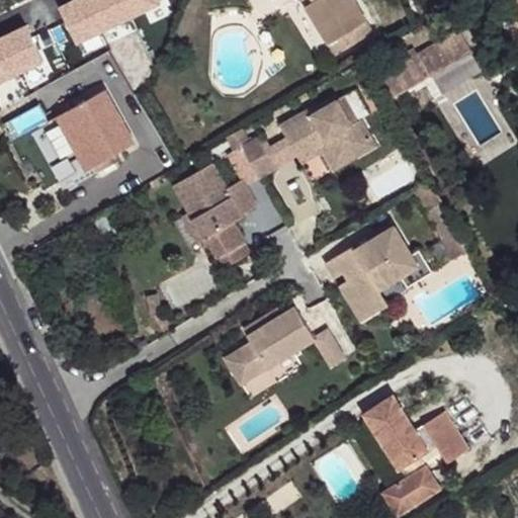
[(160,0),(76,0),(58,8),(74,44),(162,2),(160,0)]
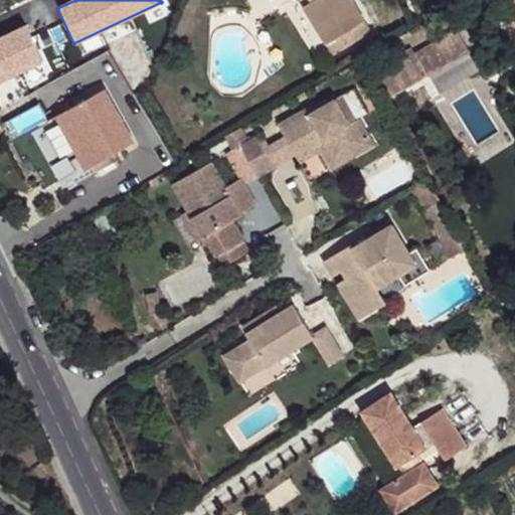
[(310,0),(312,1),(303,6),(332,54),(369,32),(362,21),(363,20),(350,0),(310,0)]
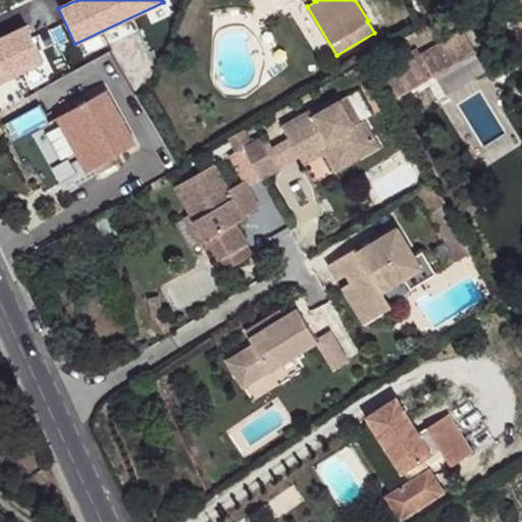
[(27,29),(0,41),(0,84),(44,64),(27,29)]
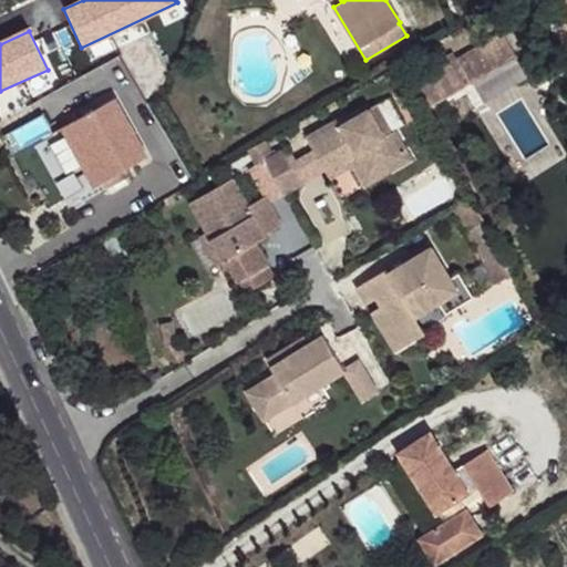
[(496,69),(517,58),(503,32),(482,44),(496,69)]
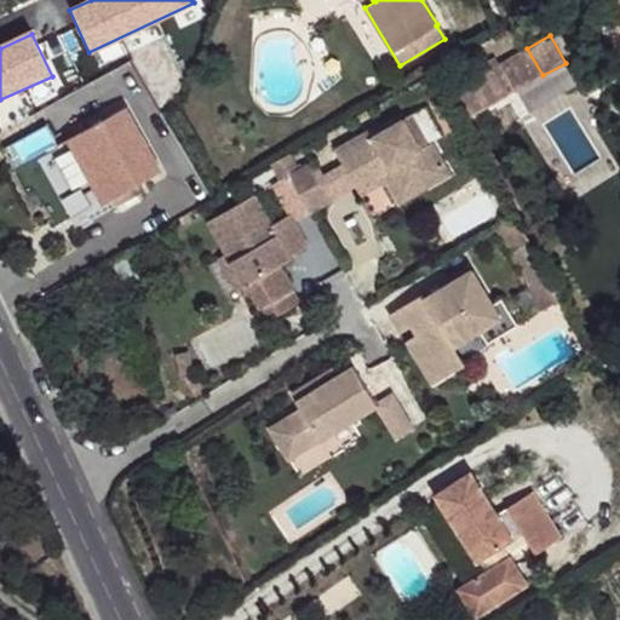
[(515,91),(543,75),(527,49),(455,89),(470,114),(515,90),(515,91)]
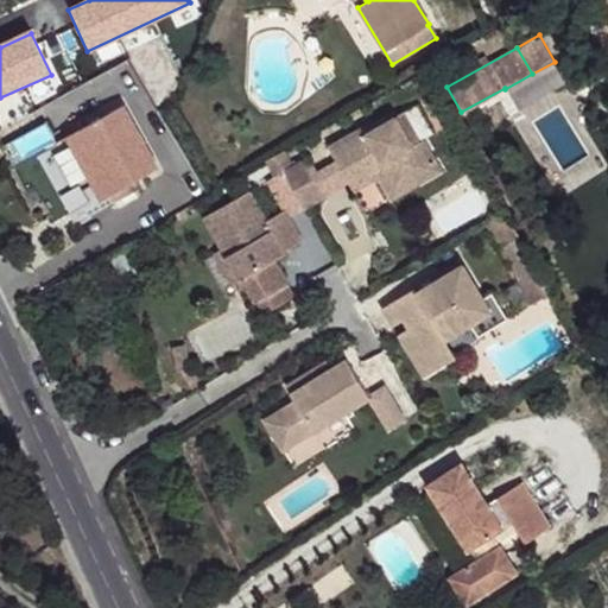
[(102,116),(67,137),(49,146),(83,209),(101,200),(94,184),(102,179),(111,194),(114,201),(138,189),(140,185),(139,178),(156,169),(121,106),(107,113),(106,109),(100,113),(102,116)]
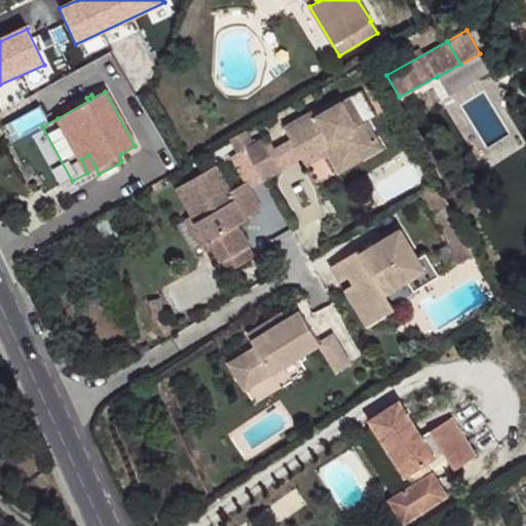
[(343,100),(358,125),(364,122),(349,97),(343,100)]
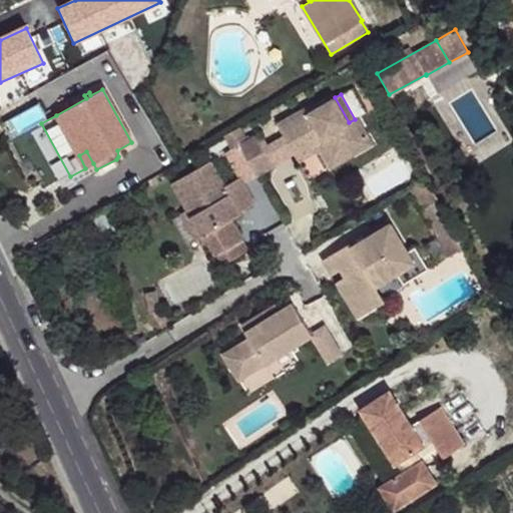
[(295,154),(318,141),(315,136),(319,133),(334,160),(349,152),(352,156),(374,144),(358,117),(355,119),(349,122),(335,97),(310,112),(307,106),(277,123),(284,135),(295,154)]
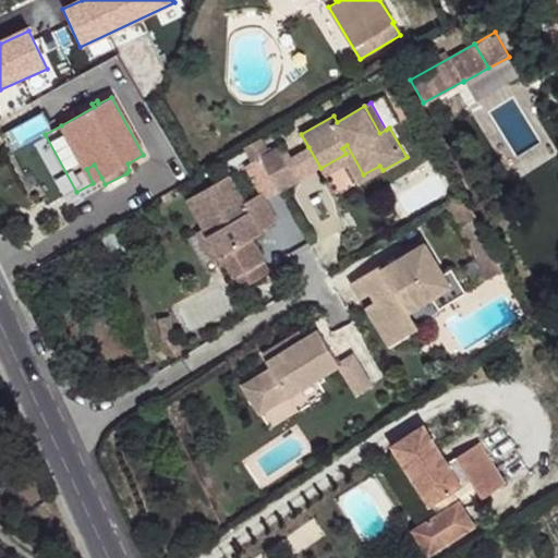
[(424,141),(435,161),(443,157),(432,136),(424,141)]
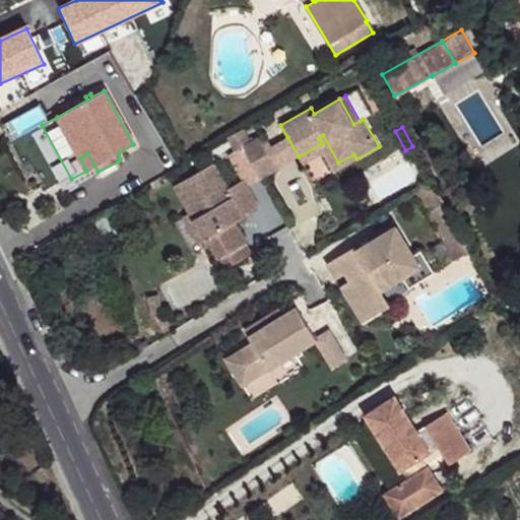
[(228,138),(235,151),(251,142),(243,129),(228,138)]
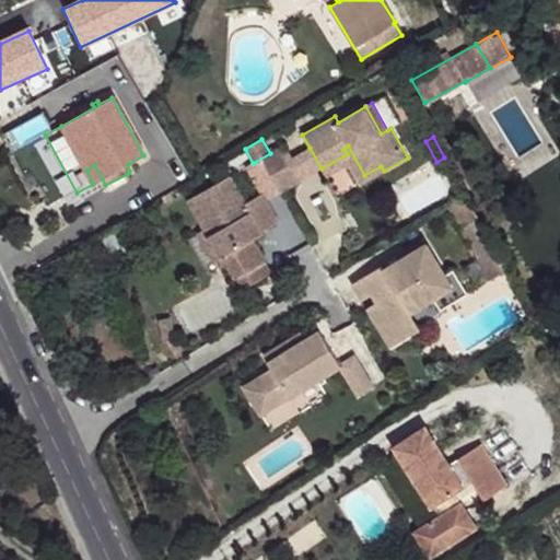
[(322,168),(326,176),(349,163),(361,184),(384,171),(381,166),(364,175),(348,146),(343,149),(347,154),(322,168)]
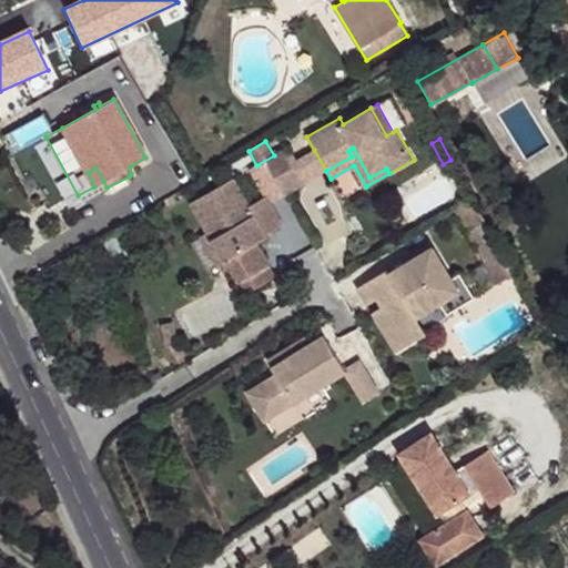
[(277,183),(285,195),(303,184),(287,156),(284,150),(274,155),(256,165),(250,169),(263,191),(277,183)]
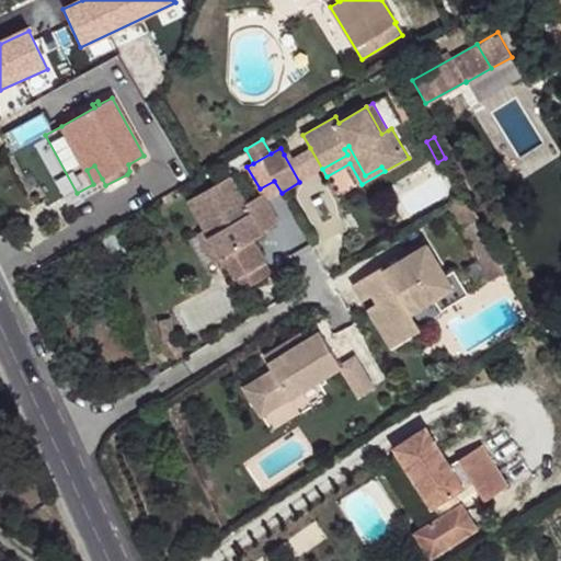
[(299,182),(322,169),(310,148),(293,158),(289,152),(284,155),(299,182)]
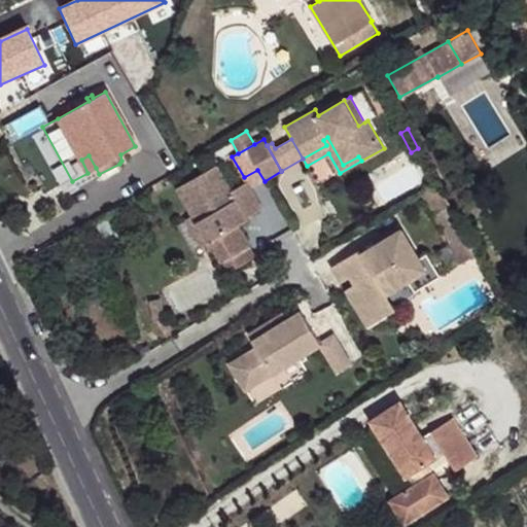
[(96,168),(89,155),(81,160),(88,173),(96,168)]
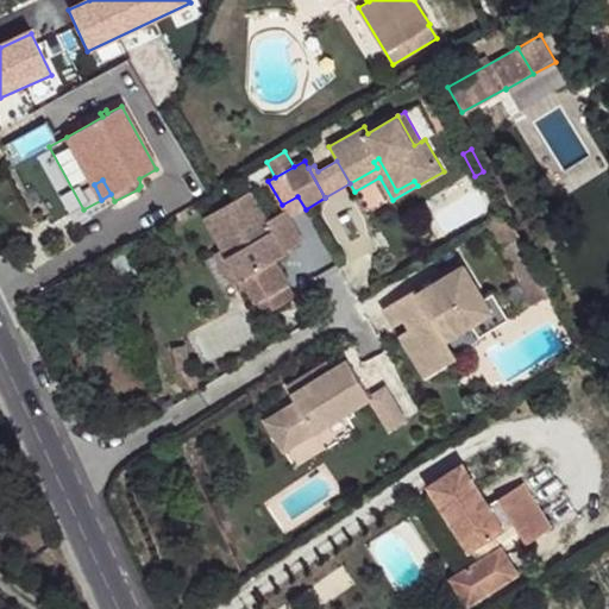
[(268,221),(251,192),(205,218),(223,250),(239,281),(245,277),(265,314),(296,296),(275,261),(287,253),(286,252),(303,242),(286,211),(268,221)]
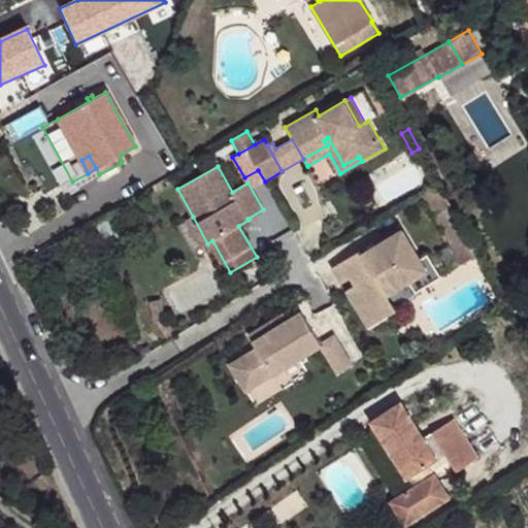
[(193,252),(207,243),(193,217),(178,225),(193,252)]
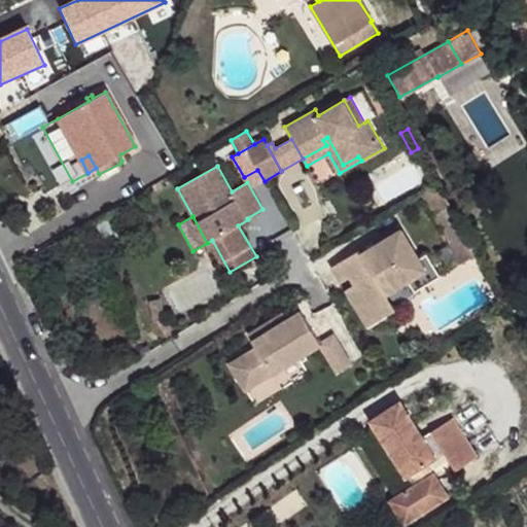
[(347,290),(369,326),(388,315),(378,299),(385,294),(408,281),(426,270),(419,258),(401,230),(361,253),(359,249),(332,266),(342,283),(355,275),(359,282),(347,290)]
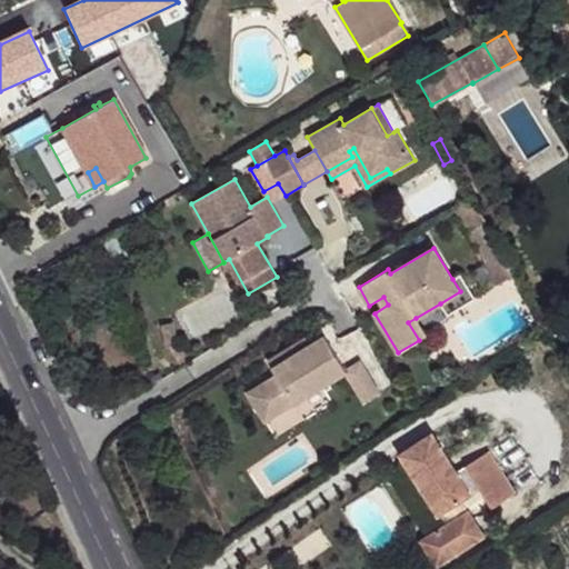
[(459,275),(452,279),(460,291),(440,303),(447,315),(473,298),(459,275)]
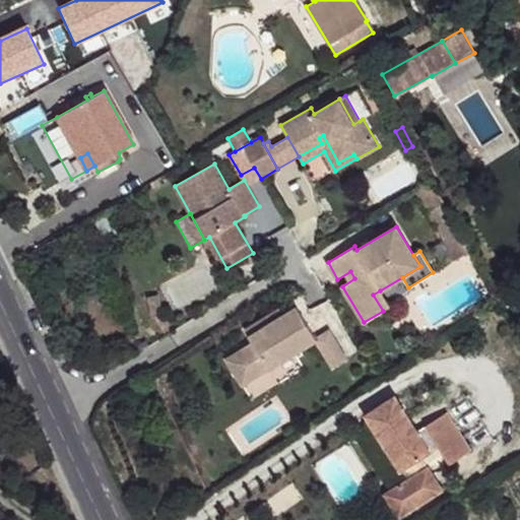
[(380,290),(373,295),(383,311),(390,307),(380,290)]
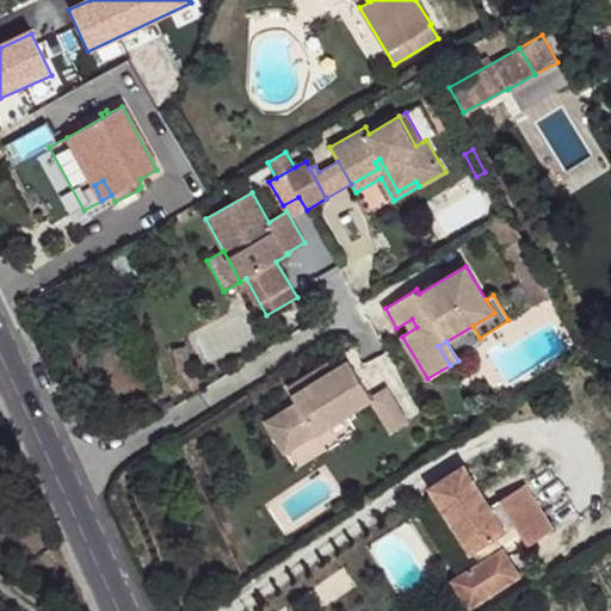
[(172,349),(178,374),(181,372),(191,366),(185,346),(172,349)]
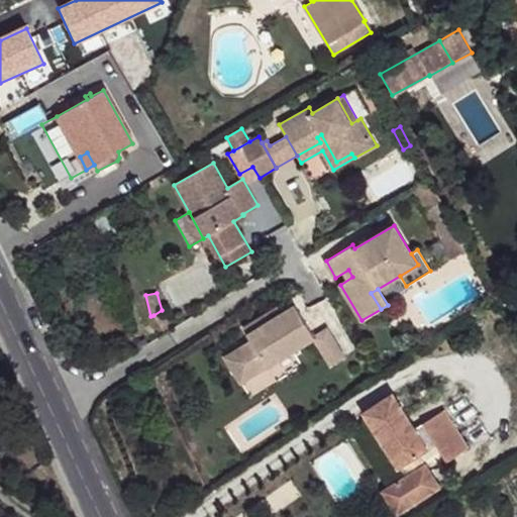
[(345,356),(327,328),(315,336),(295,305),(283,313),(263,325),(267,331),(251,341),(225,357),(240,383),(314,338),(331,366),(345,356)]
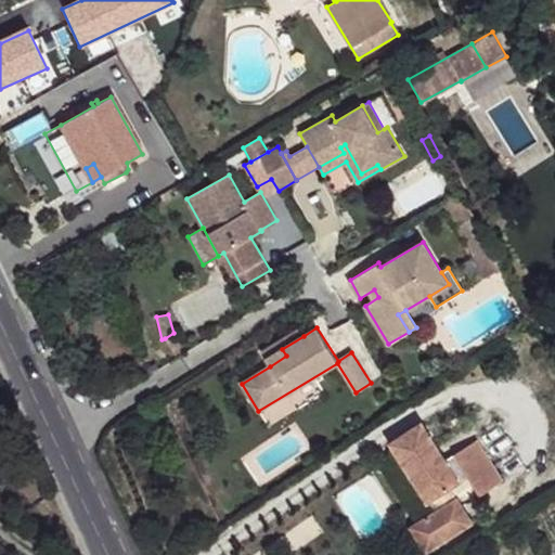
[(270,366),(286,356),(282,349),(304,336),(299,328),(261,352),(270,366)]
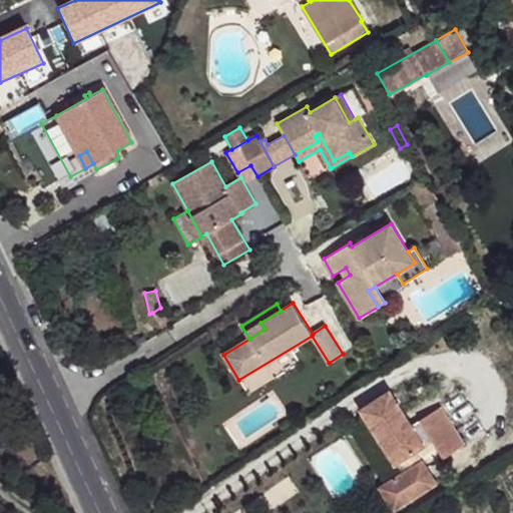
[(152,313),(151,314),(159,326),(167,320),(160,308),(152,313)]
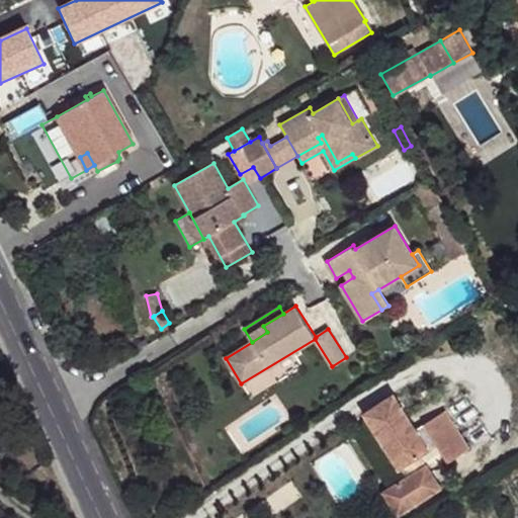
[(394,394),(363,413),(405,478),(382,492),(398,516),(441,488),(421,455),(437,445),(448,462),(469,448),(445,410),(416,429),(394,394)]
